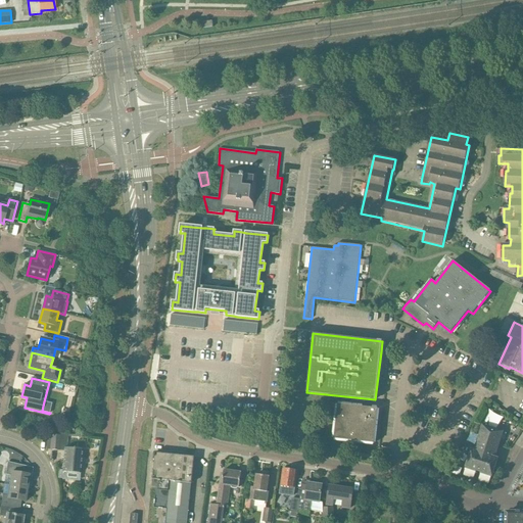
[(378,409),(338,405),(334,439),(353,441),(374,444),(378,409)]
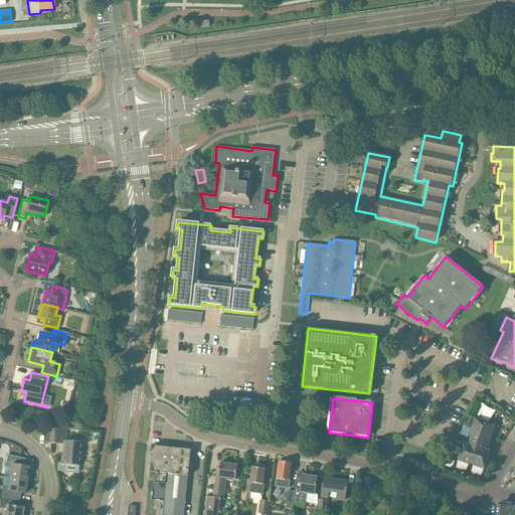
[(495,424),(475,418),(467,444),(464,443),(458,460),(484,469),(490,451),(487,450),(495,424)]
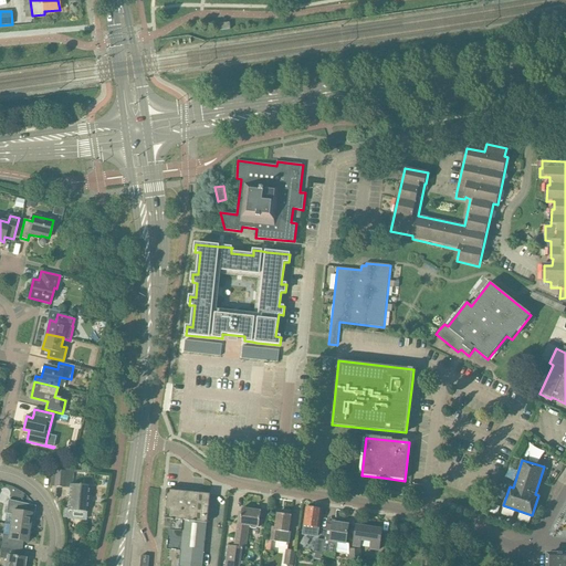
[(65,471),(54,470),(53,486),(64,488),(65,471)]
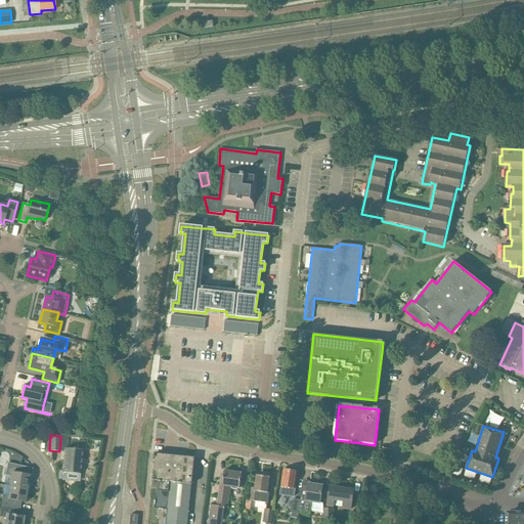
[(82,450),(64,449),(61,477),(64,477),(80,479),(80,473),(82,450)]
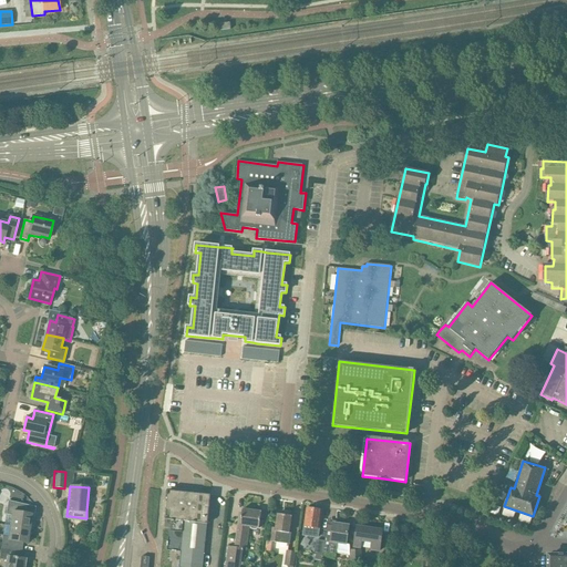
[(207,524),(208,524),(212,495),(168,491),(167,495),(168,495),(165,519),(166,519),(207,524)]
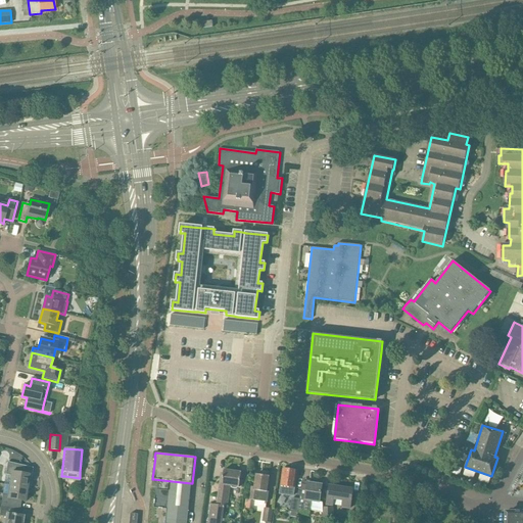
[(10,485),(28,488),(30,475),(22,474),(24,465),(7,463),(5,475),(11,475),(10,485)]
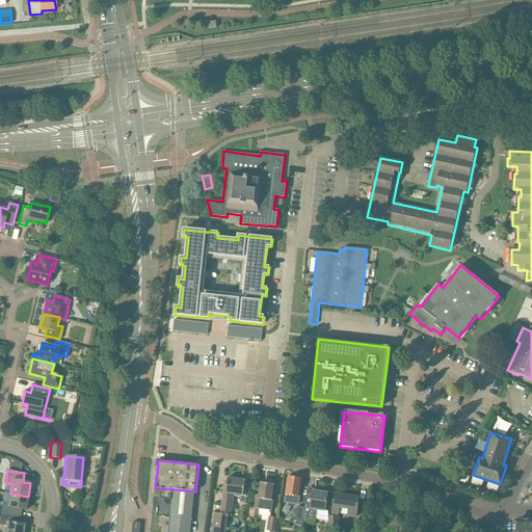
[(285,500),(285,503),(298,505),(300,496),(302,479),(289,477),(288,486),(287,486),(285,500)]
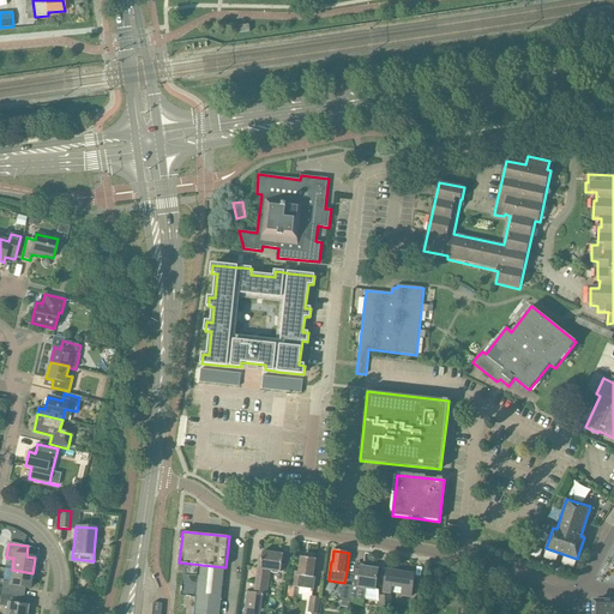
[(283,554),(263,552),(262,559),(259,559),(254,593),(247,591),(244,613),(259,613),(262,595),(266,595),(270,571),(281,572),(283,554)]
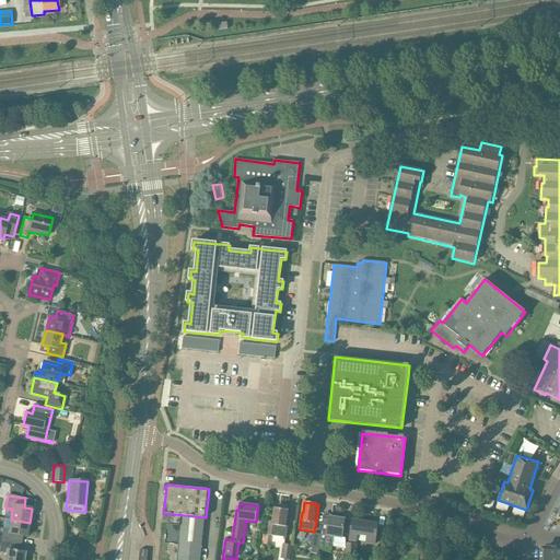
[(289,510),(275,508),(272,522),(269,522),(268,535),(276,536),(287,537),(288,527),(286,527),(289,510)]
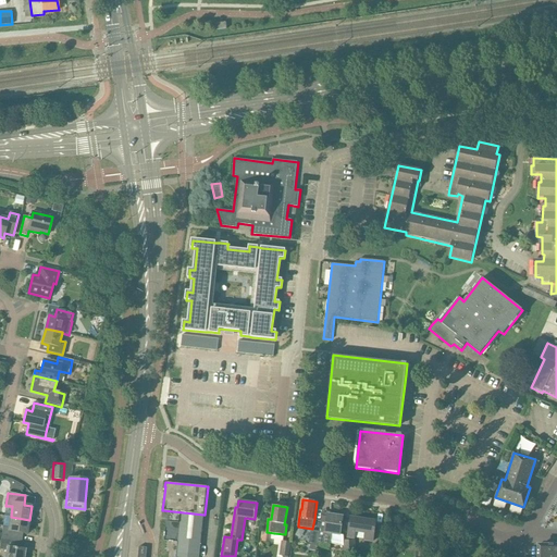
[(198,556),(203,515),(163,510),(162,518),(168,519),(166,529),(166,528),(164,541),(178,542),(176,556),(198,556)]
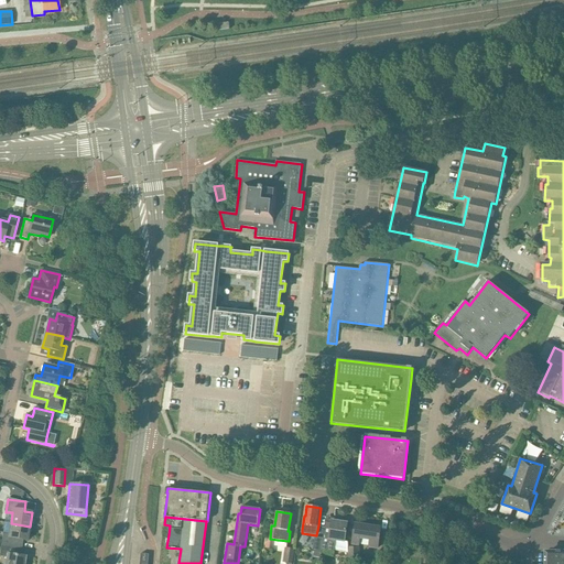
[(323,538),(322,550),(335,552),(335,551),(348,553),(348,542),(345,542),(348,523),(332,521),(331,523),(326,522),(324,535),(323,538)]
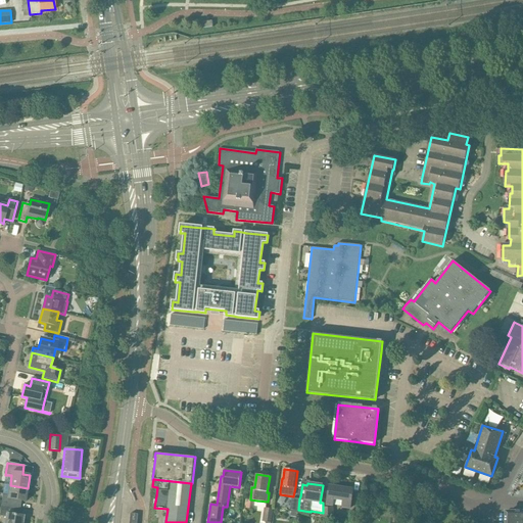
[(2,494),(1,506),(17,508),(19,508),(21,501),(26,501),(28,488),(10,485),(8,495),(2,494)]
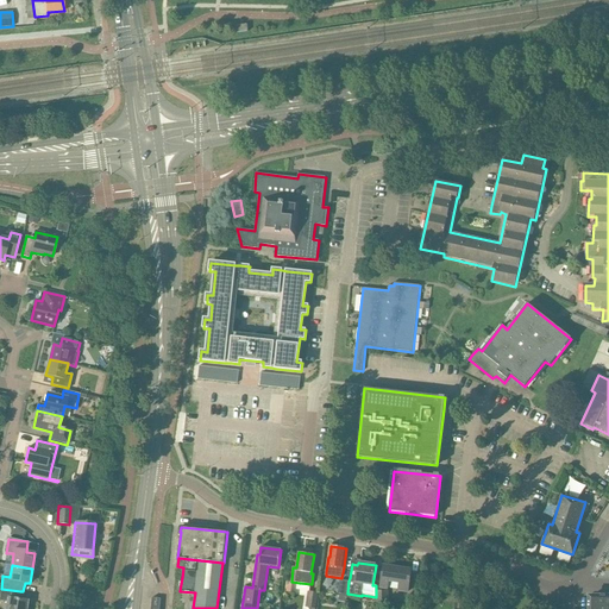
[(408,592),(412,570),(384,566),(381,589),(388,589),(389,582),(400,583),(399,591),(408,592)]
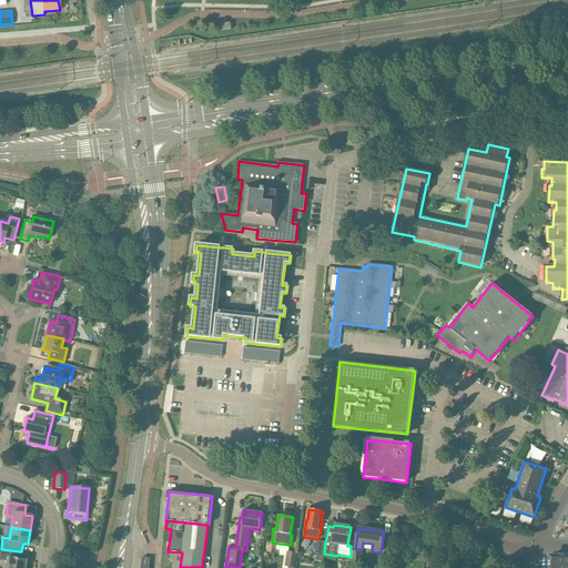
[(317,540),(315,556),(323,557),(324,554),(325,541),(317,540)]
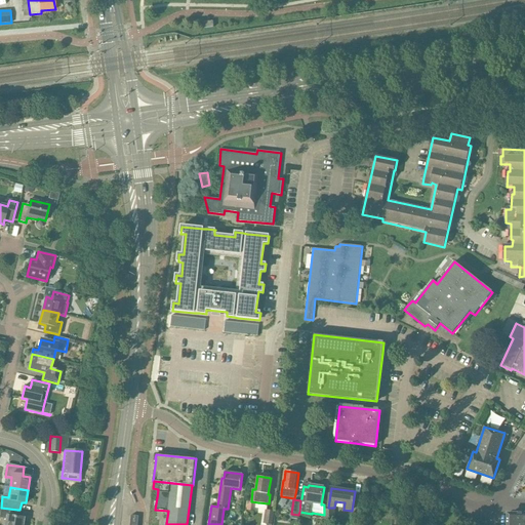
[(0,517),(5,518),(4,524),(22,524),(24,518),(16,517),(17,510),(1,508),(0,514),(0,517)]
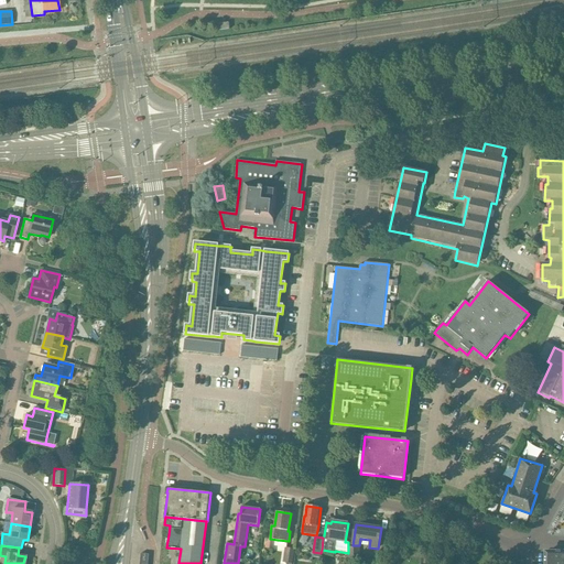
[(292,563),(295,550),(285,548),(282,563),(288,563),(286,563),(292,563)]
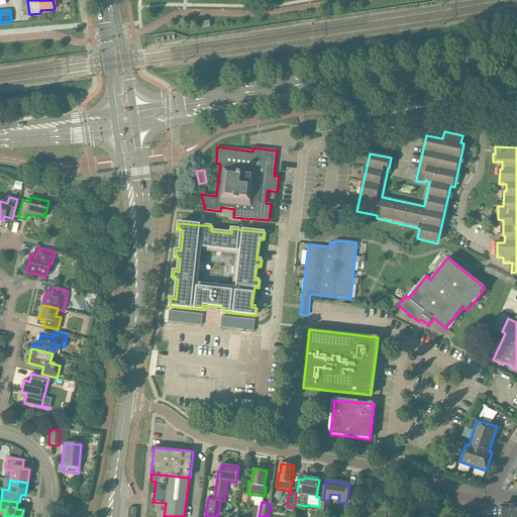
[(330,513),(329,502),(319,503),(320,514),(330,513)]
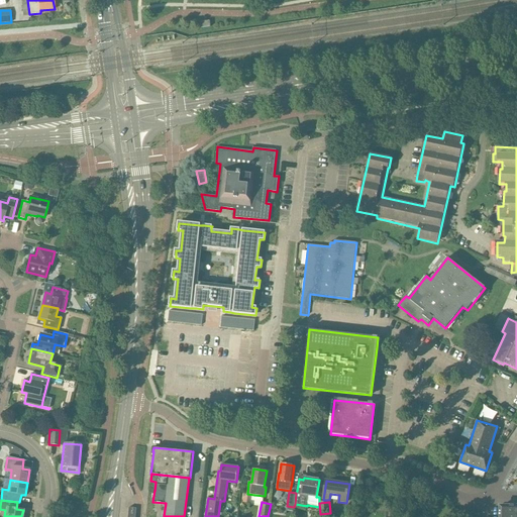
[(516,516),(516,505),(515,506),(512,506),(512,507),(503,507),(501,509),(501,515),(501,516),(500,516),(516,516)]
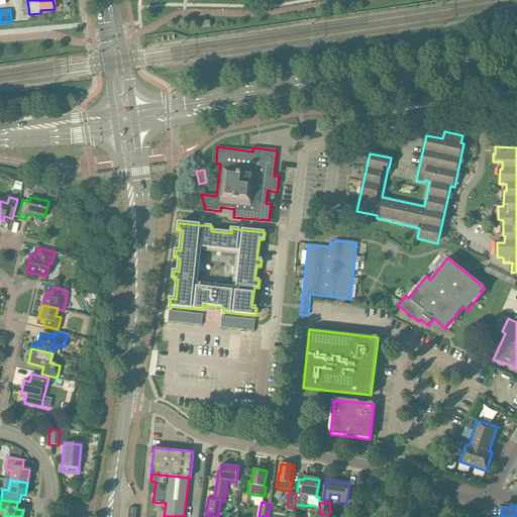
[(135,516),(136,508),(129,508),(128,516),(135,516)]
